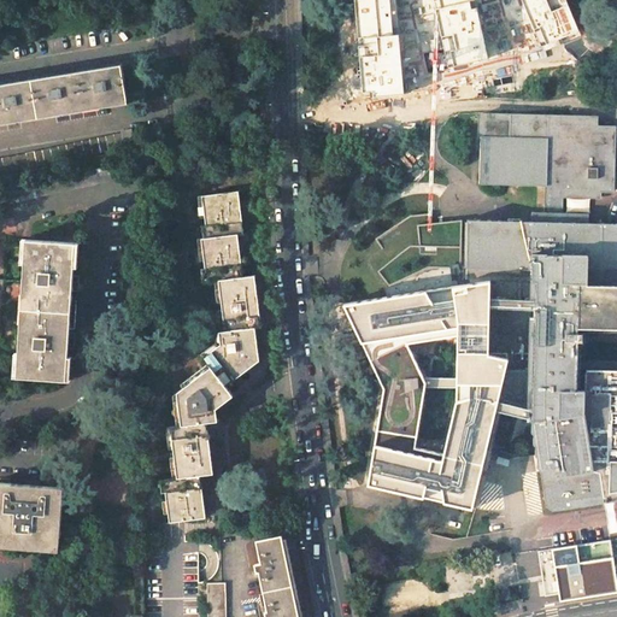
[(398,0),(353,0),(362,92),(371,92),(371,97),(406,94),(398,0)]
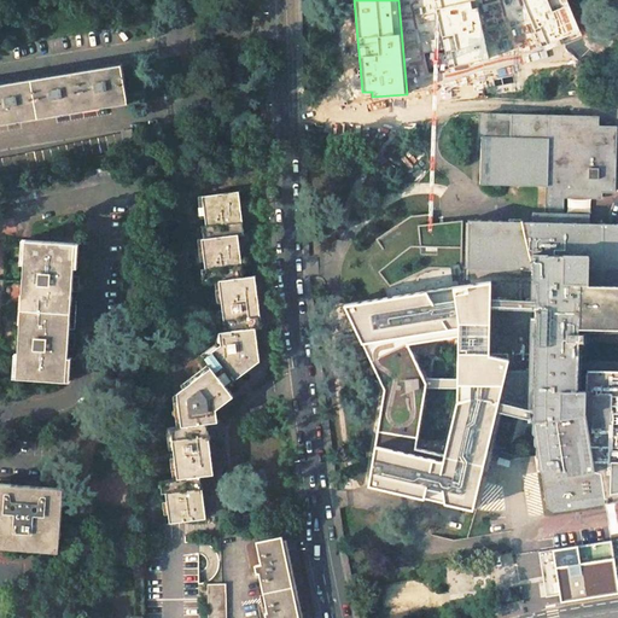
[(476,0),(433,0),(449,68),(489,59),(478,9),(472,10),(470,3),(477,0),(476,0)]
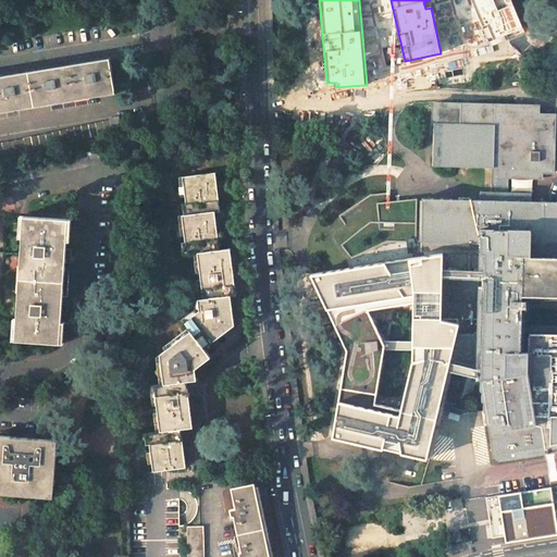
[(466,0),(484,46),(522,31),(509,0),(466,0)]
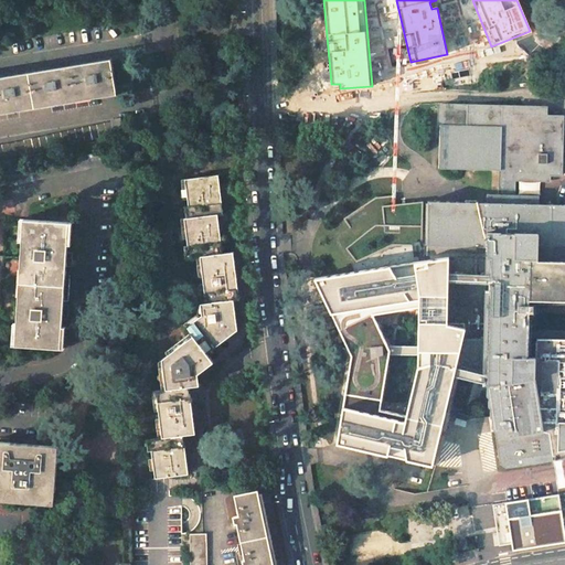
[(112,59),(71,65),(75,94),(87,92),(99,91),(99,94),(117,92),(112,59)]
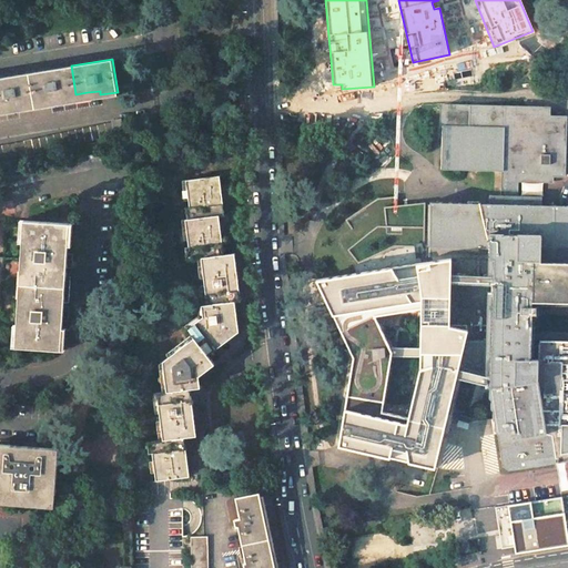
[(71,66),(30,73),(34,105),(51,102),(51,99),(61,97),(75,94),(71,66)]
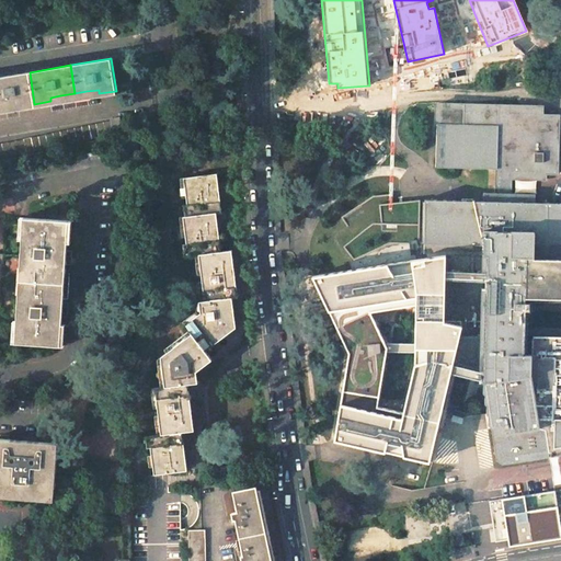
[(30,72),(0,76),(0,105),(7,104),(18,103),(19,106),(34,104),(30,72)]
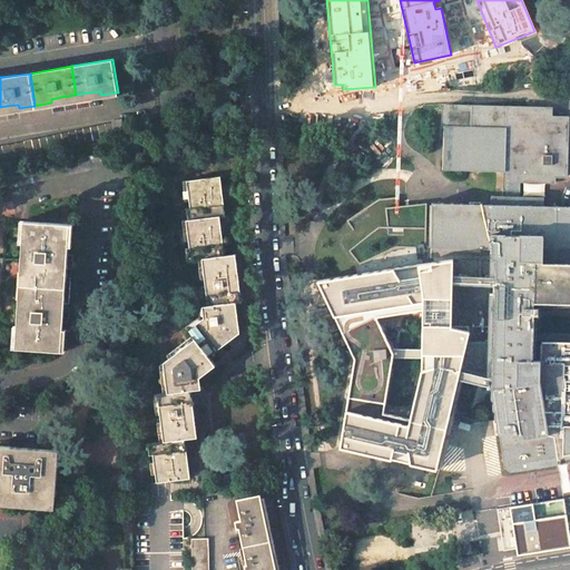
[(534,108),(473,106),(473,127),(444,126),(443,169),(505,172),(504,196),(518,196),(519,180),(554,182),(554,176),(566,176),(568,118),(551,117),(551,108),(534,108)]
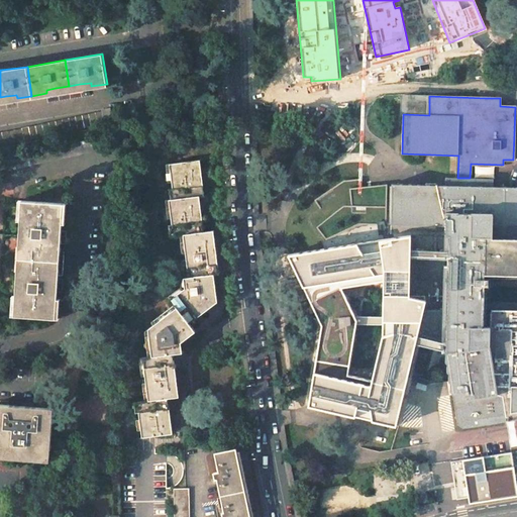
[(113,123),(110,108),(102,110),(102,111),(105,124),(113,123)]
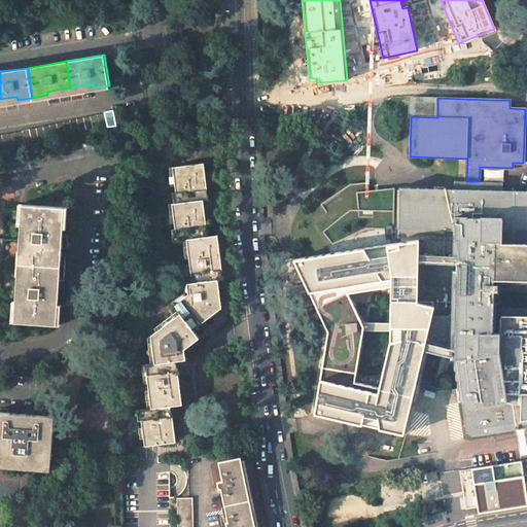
[(104,113),(8,134),(10,147),(107,127),(104,113)]
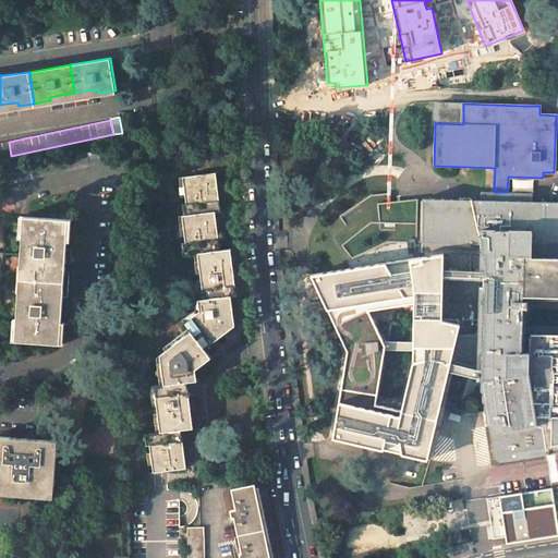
[(9,142),(0,143),(0,157),(11,156),(9,142)]
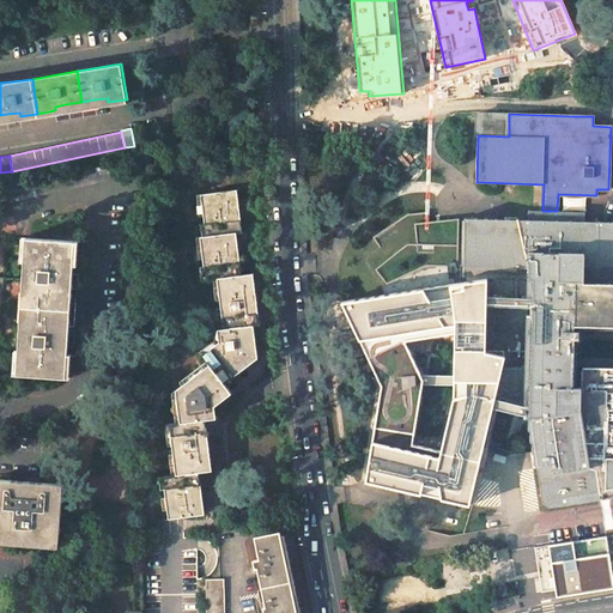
[(237,189),(201,194),(206,236),(236,232),(242,232),(240,213),(237,189)]
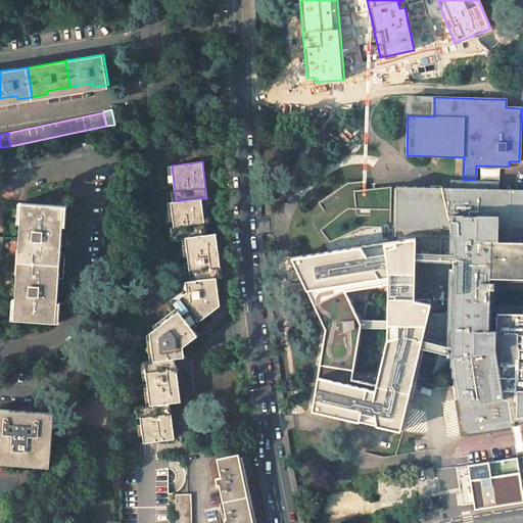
[(395,228),(395,237),(428,253),(431,253),(431,259),(428,259),(414,265),(413,329),(423,329),(423,346),(436,346),(437,299),(453,299),(450,358),(453,367),(455,368),(454,375),(456,377),(456,384),(455,386),(458,387),(457,396),(458,399),(462,428),(469,432),(512,425),(508,401),(502,398),(498,377),(522,377),(522,316),(496,315),(489,315),(490,288),(493,288),(494,282),(490,281),(490,277),(491,239),(522,240),(522,189),(498,189),(498,181),(475,180),(463,180),(450,180),(450,188),(423,187),(396,186),(395,228)]
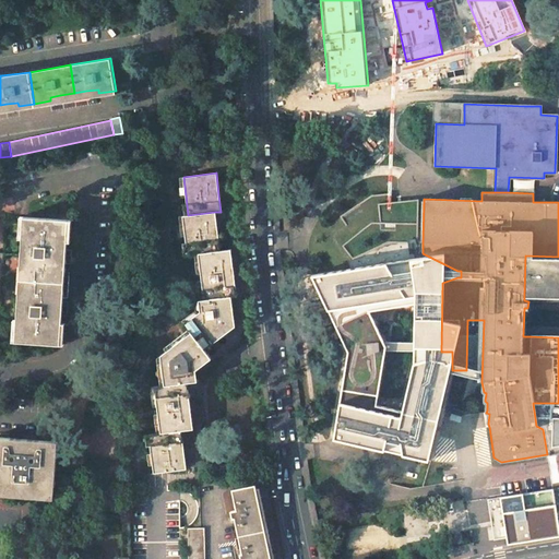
[(355,264),(312,271),(347,352),(334,438),(429,462),(452,370),(440,369),(442,271),(456,271),(423,253),(424,199),(390,202),(389,193),(372,197),(342,217),(354,236),(343,245),(355,264)]
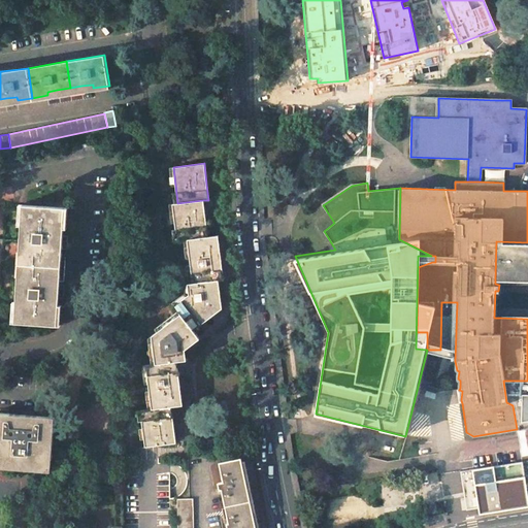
[(177,203),(172,204),(177,240),(188,239),(207,236),(205,218),(203,200),(177,203)]
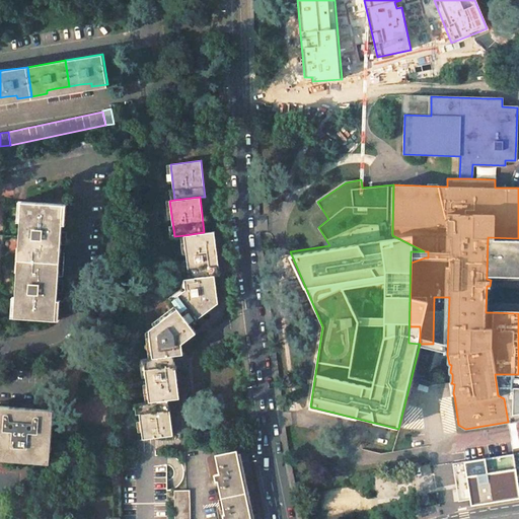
[(64,204),(21,201),(19,236),(15,293),(14,317),(56,320),(57,310),(62,226),(64,204)]
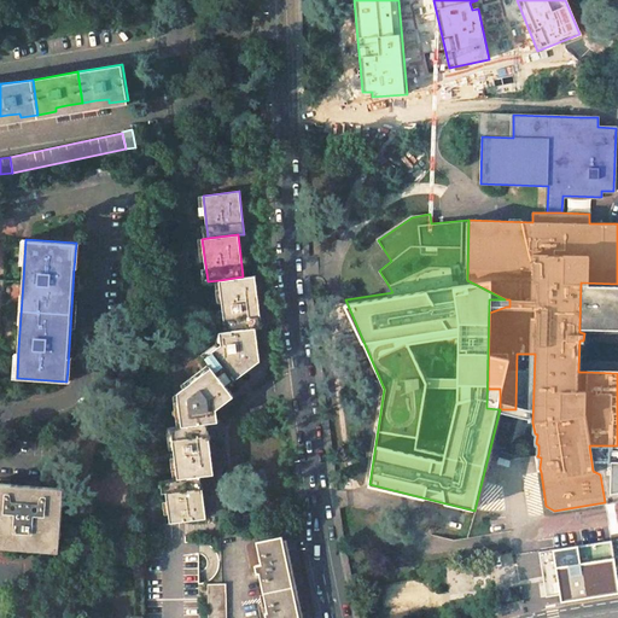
[(243,277),(220,280),(226,331),(256,328),(262,327),(258,302),(255,275),(243,277)]
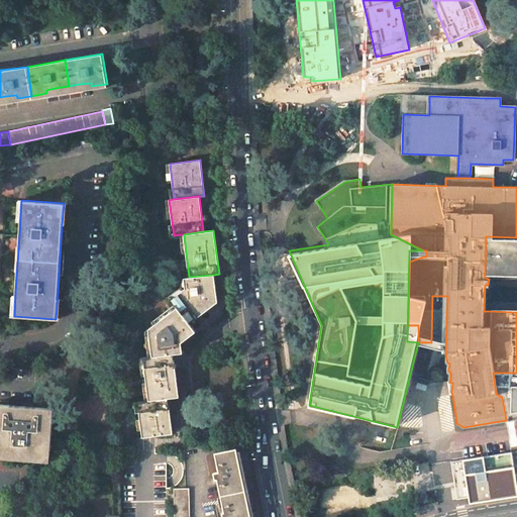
[(516,237),(486,236),(485,274),(516,274),(516,237)]
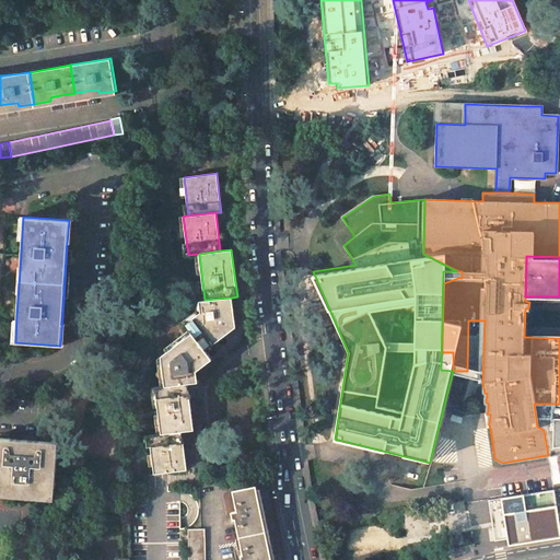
[(458,271),(444,271),(443,283),(458,278),(462,278),(462,271),(458,271)]
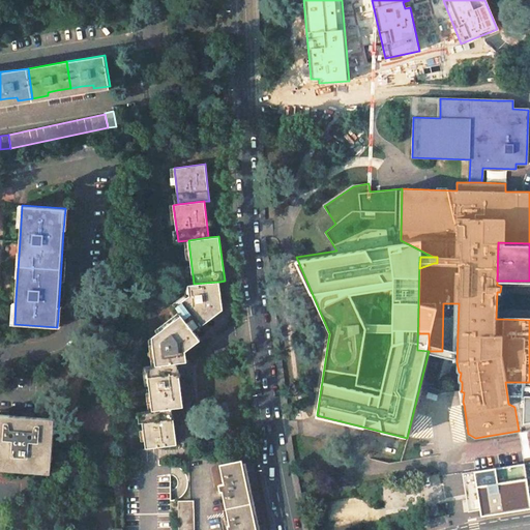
[(194,284),(188,285),(189,295),(175,306),(181,315),(194,331),(223,310),(222,297),(219,282),(194,284)]
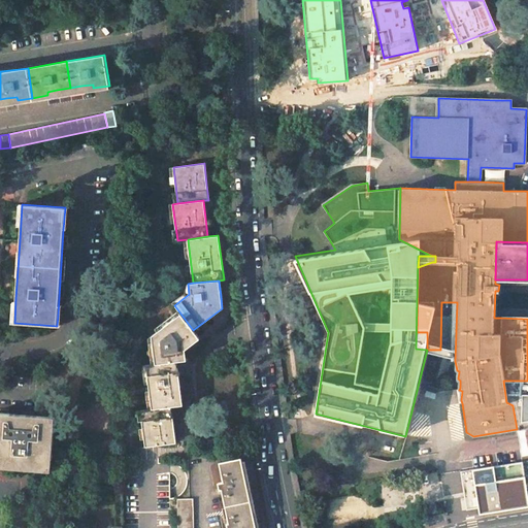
[(193,330),(180,314),(152,335),(156,364),(176,361),(186,360),(185,350),(192,343),(199,338),(193,330)]
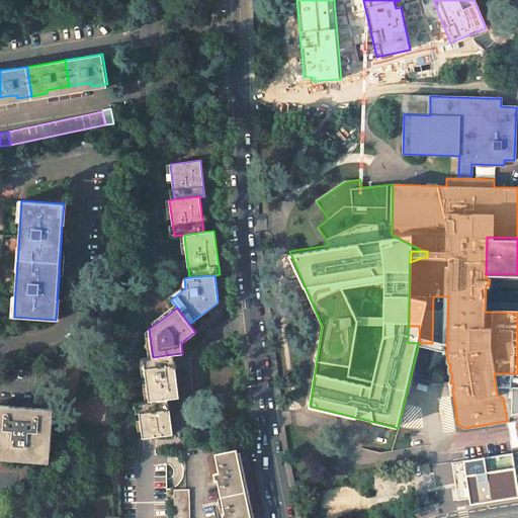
[(419,326),(409,326),(408,342),(419,343),(419,326)]
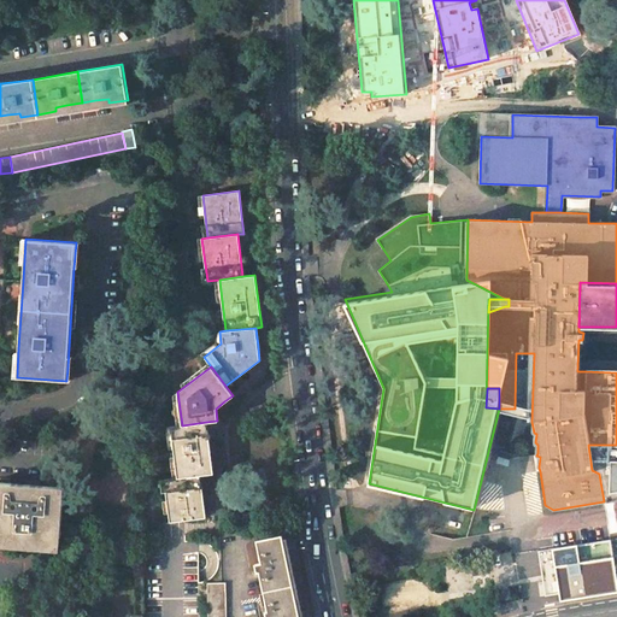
[(182,425),(171,427),(177,477),(200,475),(213,474),(210,450),(206,422),(182,425)]
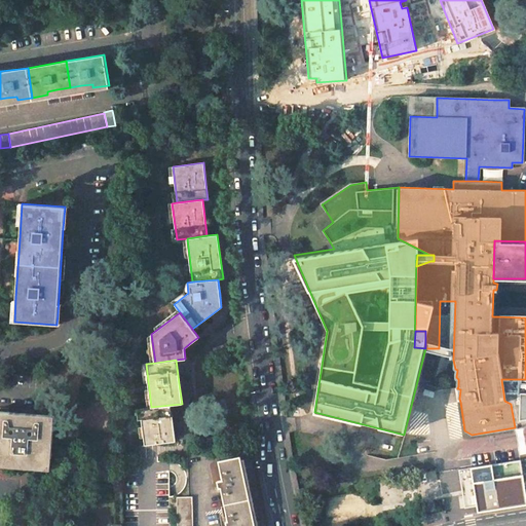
[(458,386),(434,391),(436,407),(460,402),(459,399),(460,389),(457,388),(458,386)]
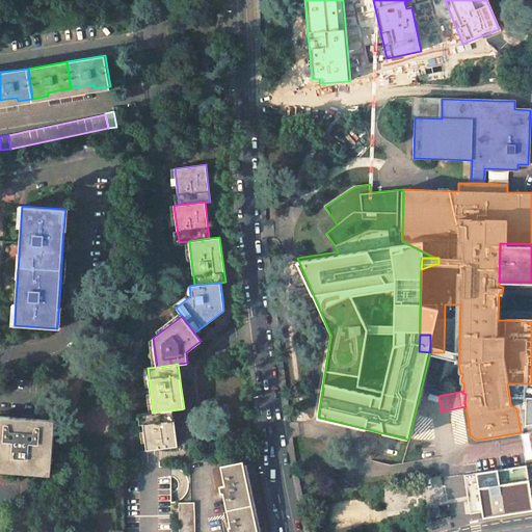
[(153,411),(141,414),(147,450),(178,446),(175,426),(173,409),(153,411)]
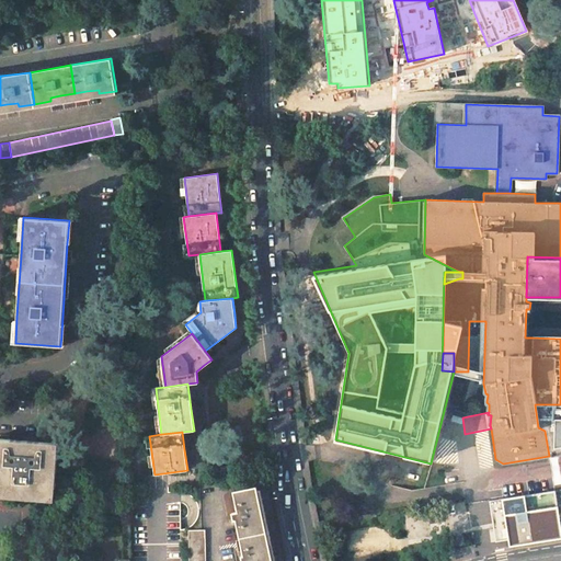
[(54,443),(0,438),(0,495),(54,500),(54,488),(50,488),(54,443)]
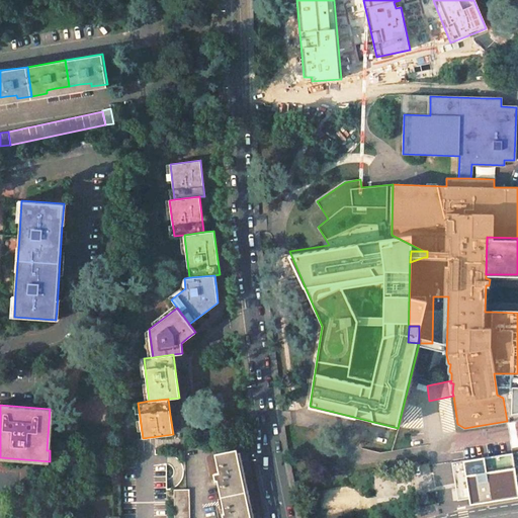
[(237,449),(214,453),(219,472),(213,473),(214,478),(216,481),(218,481),(221,497),(245,492),(237,449)]
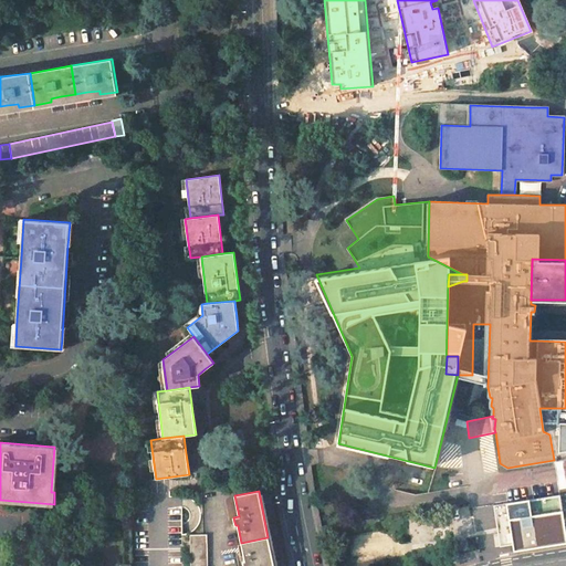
[(565,493),(494,506),(501,545),(514,543),(515,551),(565,542),(565,493)]
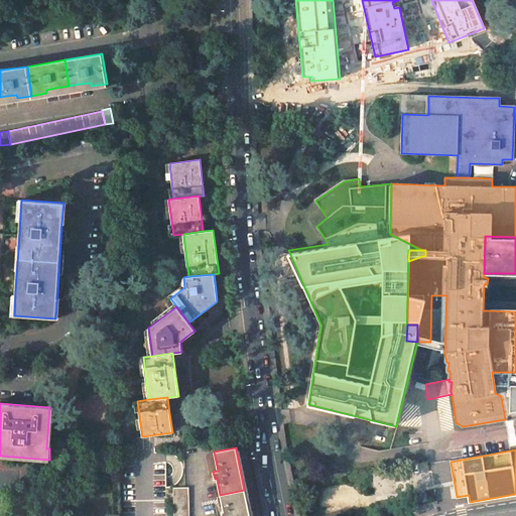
[(185,488),(173,488),(173,515),(188,515),(187,488),(185,488)]
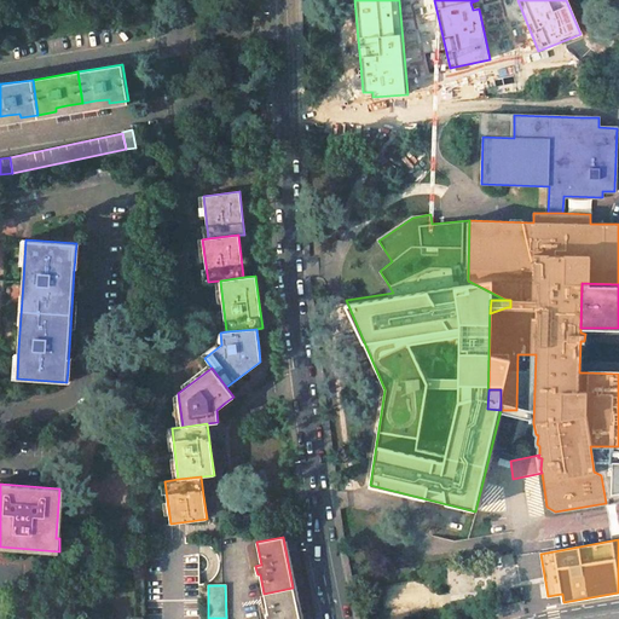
[(299,618),(293,588),(264,594),(267,613),(266,613),(266,617),(266,618),(299,618)]
